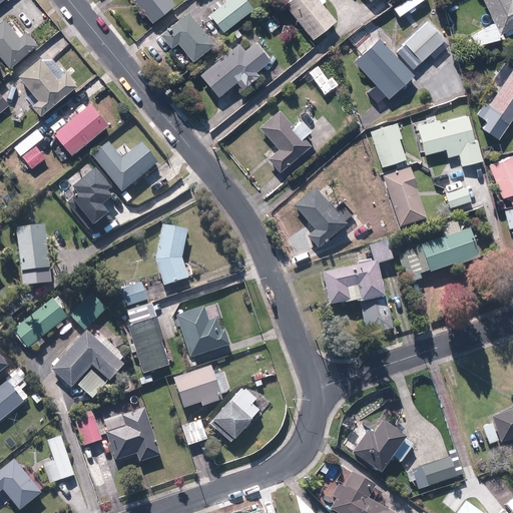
[(176,3),(174,0),(134,0),(152,22),(176,3)]
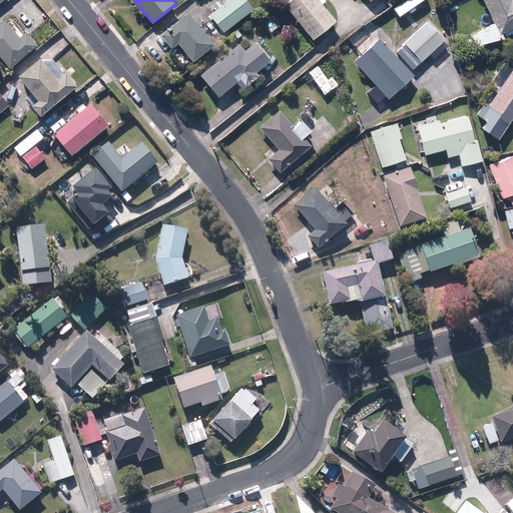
[(216,0),(212,4),(217,9),(211,14),(225,31),(254,8),(247,0),(227,0),(223,3),(220,0),(216,0)]
